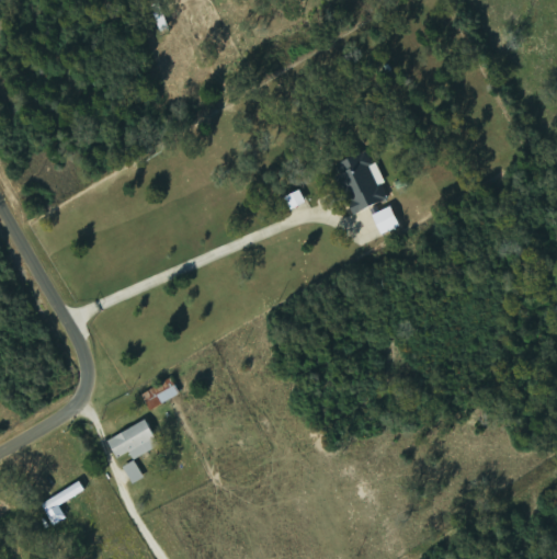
[(336,162),(352,213),(387,200),(370,150),(336,162)]
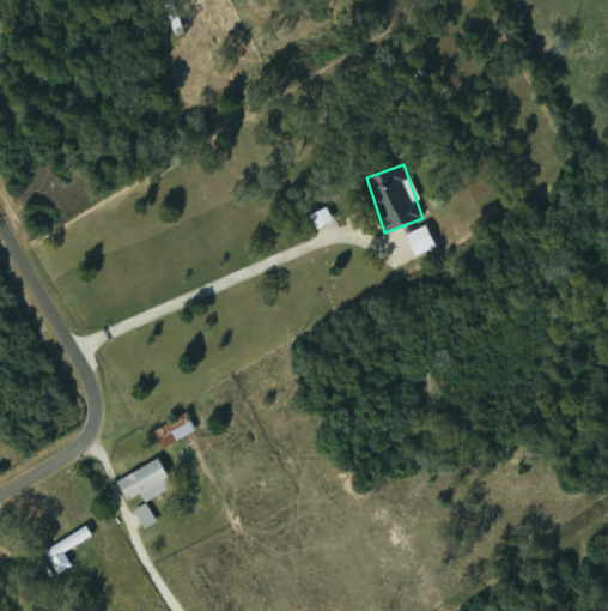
[(316,228),(333,221),(327,206),(310,215),(316,228)]
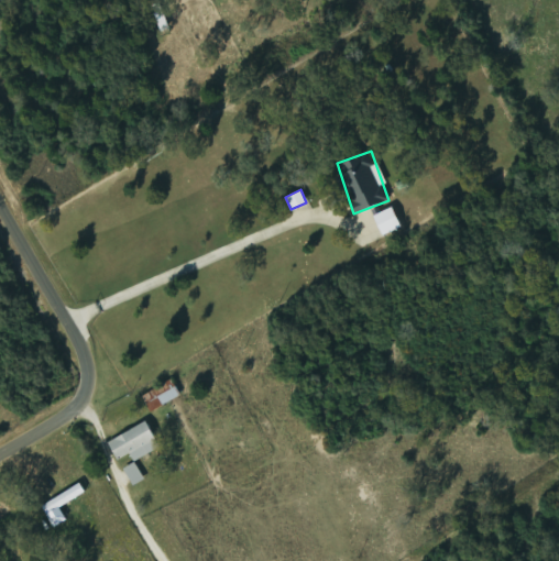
[(373,213),(381,233),(401,227),(394,207),(373,213)]
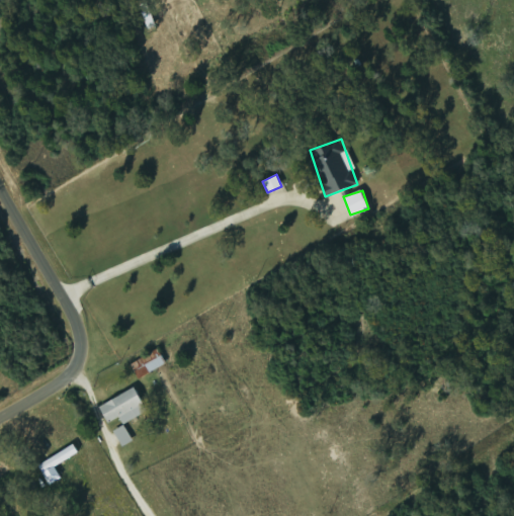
[(135,377),(165,365),(158,349),(129,361),(135,377)]
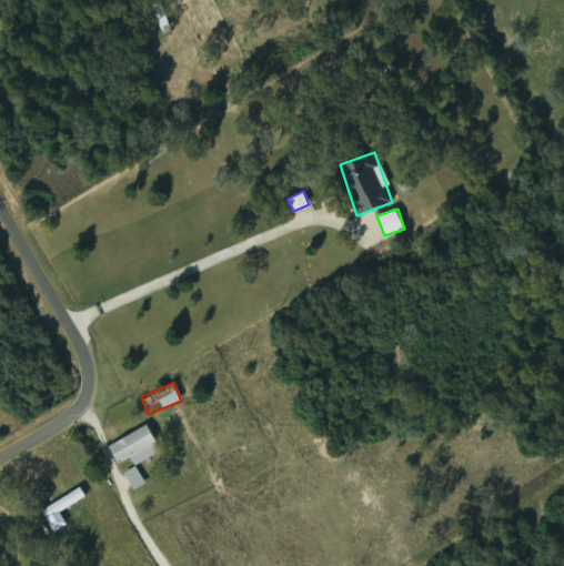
[(134,465),(161,450),(147,423),(107,446),(117,463),(129,456),(134,465)]
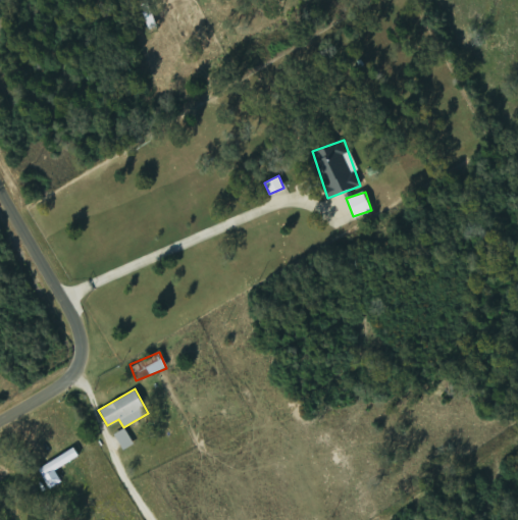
[(112,433),(122,450),(133,443),(122,427),(112,433)]
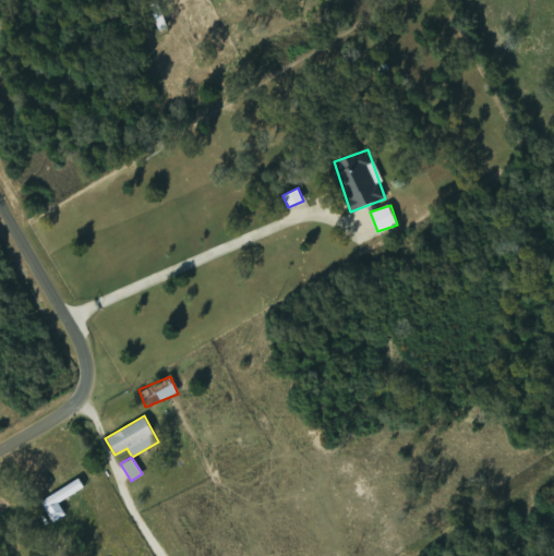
[(58,502),(84,487),(79,478),(40,499),(52,521),(65,515),(58,502)]
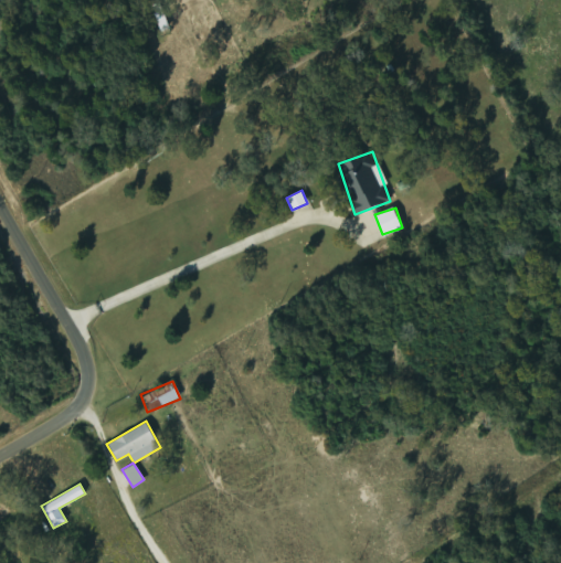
All buildings are outlined.
